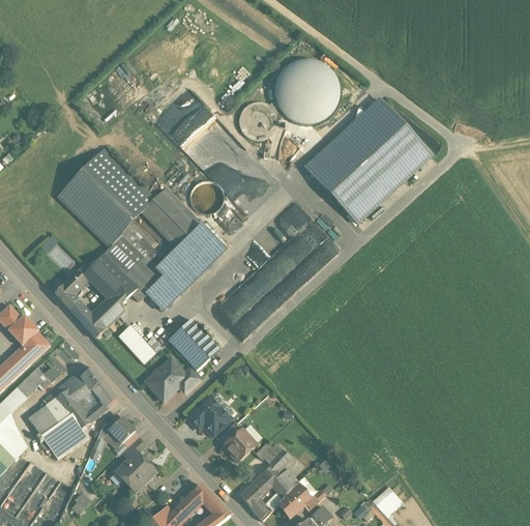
[(322,120),(329,115),(334,109),(339,101),(341,93),(341,85),(340,77),(335,69),(330,63),(323,58),(316,55),(306,54),(298,55),(291,58),(284,62),(278,68),(274,76),(272,84),(271,92),(273,100),(277,108),(283,114),(285,116),(290,119),(297,122),(305,123),(314,122),(322,120)]
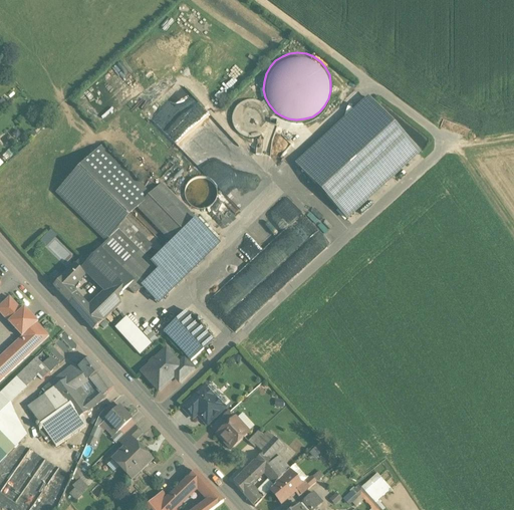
[(367,94),(296,160),(347,216),(419,151),(367,94)]
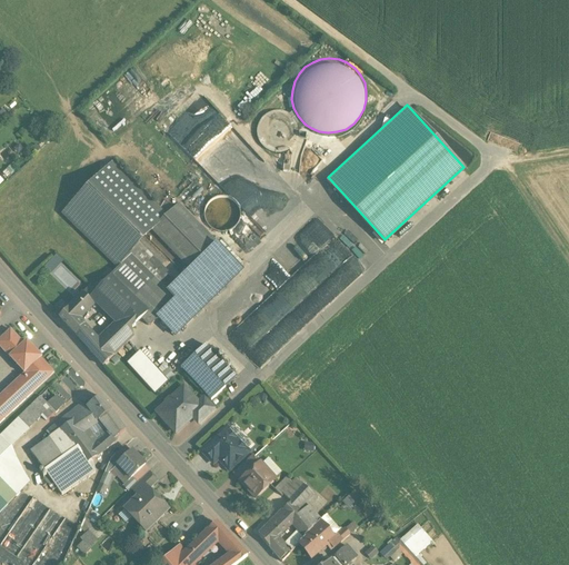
[(303,122),(298,116),(293,108),(288,112),(292,116),(296,121),(298,127),(298,129),(306,125),(303,122)]
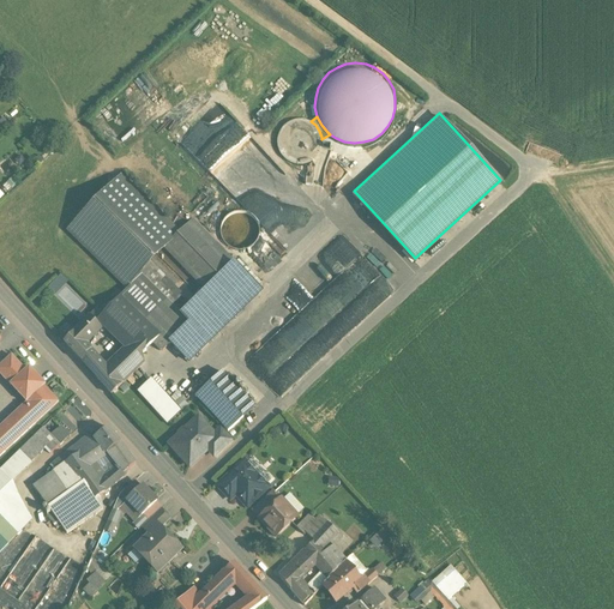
[(301,162),(308,161),(314,156),(319,151),(321,144),(321,139),(321,137),(319,131),(315,125),(311,121),(309,120),(304,118),(296,118),(289,120),(283,124),(280,130),(277,136),(277,143),(278,150),(282,155),(288,160),(295,162),(301,162)]
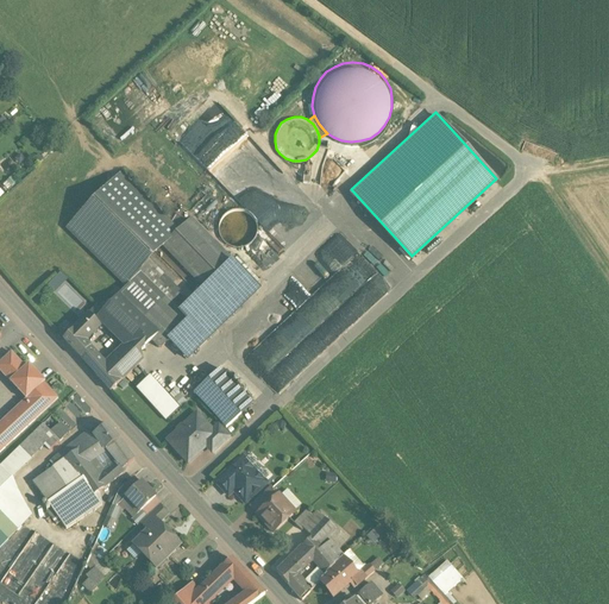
[(176,225),(119,170),(67,224),(123,280),(176,225)]
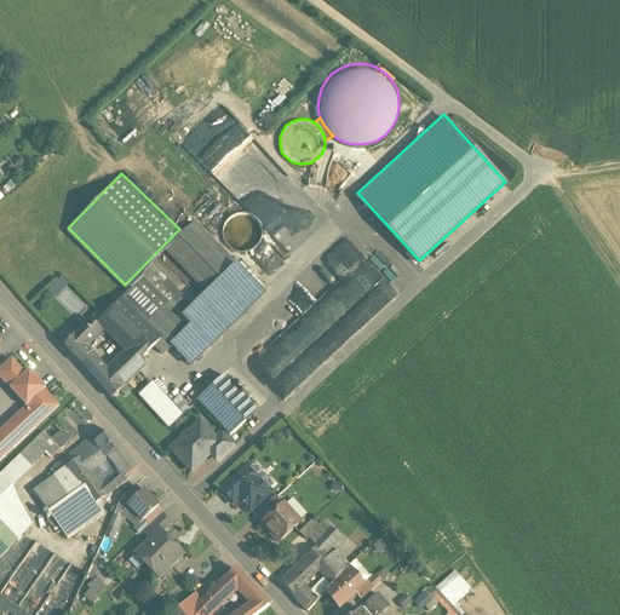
[(260,237),(262,229),(260,222),(256,216),(250,211),(242,210),(234,212),(228,216),(224,222),(222,230),(224,237),(228,243),(235,248),(242,249),(250,248),(256,243),(260,237)]
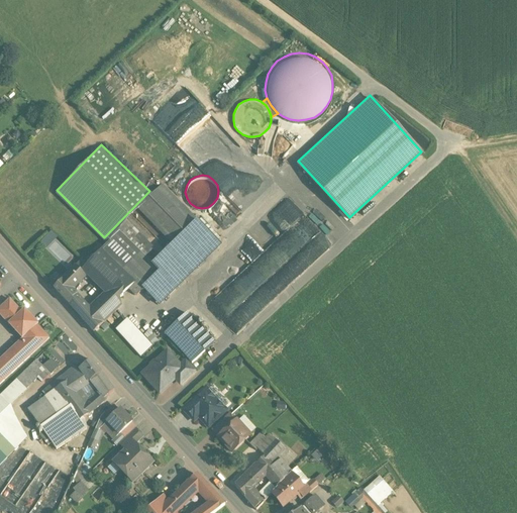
[(195,220),(161,184),(138,205),(174,241),(189,226),(195,220)]
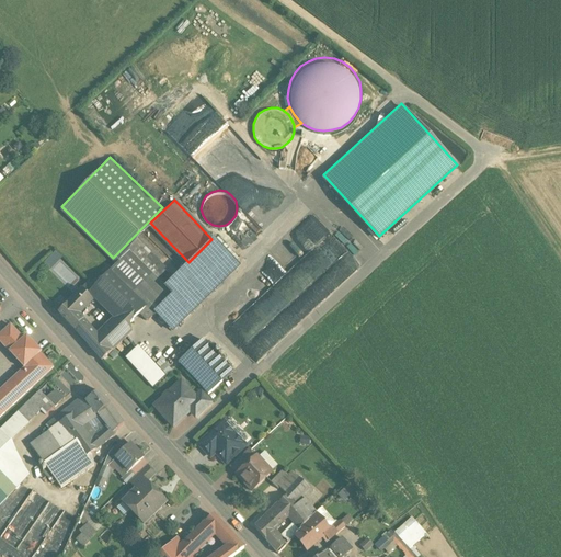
[(254,229),(247,222),(233,235),(242,243),(248,239),(247,237),(254,229)]
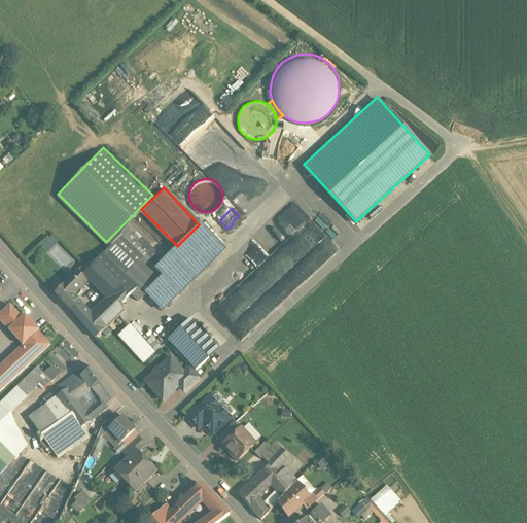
[(224,247),(201,223),(199,224),(203,229),(196,235),(192,231),(177,246),(155,266),(156,268),(157,271),(159,275),(157,279),(155,282),(145,292),(162,309),(224,247)]
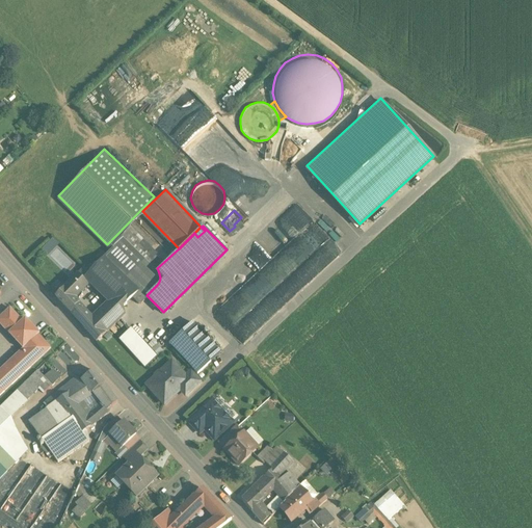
[(201,227),(194,233),(197,237),(205,231),(201,227)]
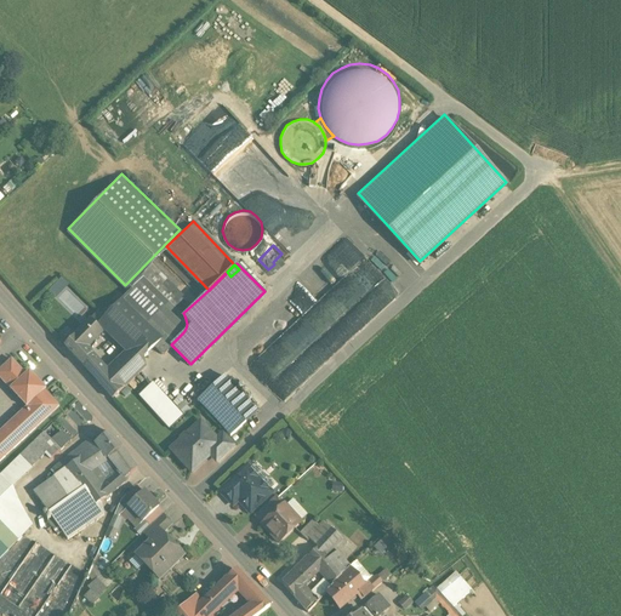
[(104,313),(96,321),(101,326),(104,323),(127,347),(143,354),(154,343),(161,351),(164,351),(183,332),(186,329),(187,324),(186,319),(184,315),(142,274),(104,313)]
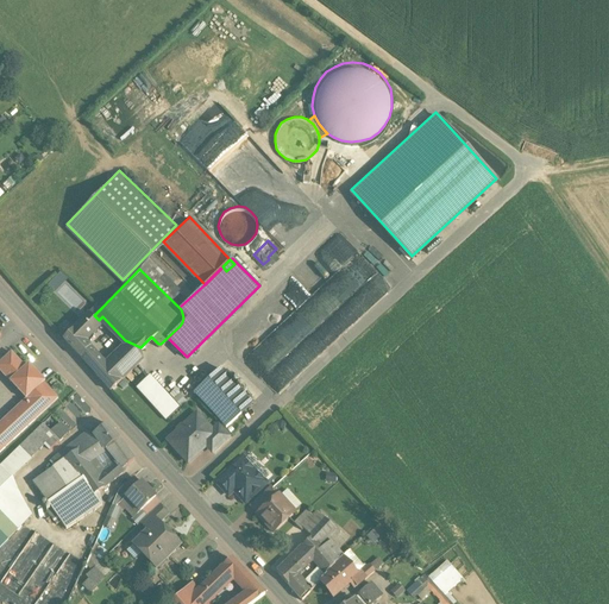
[(96,301),(88,310),(94,315),(102,307),(96,301)]
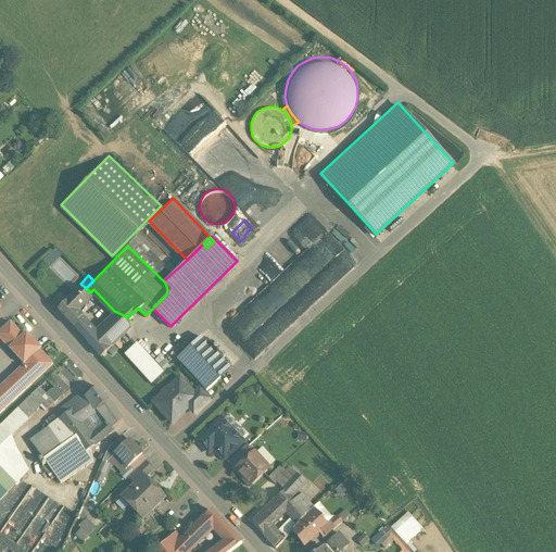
[(80,284),(58,306),(74,324),(81,315),(76,309),(90,293),(90,292),(86,288),(80,284)]
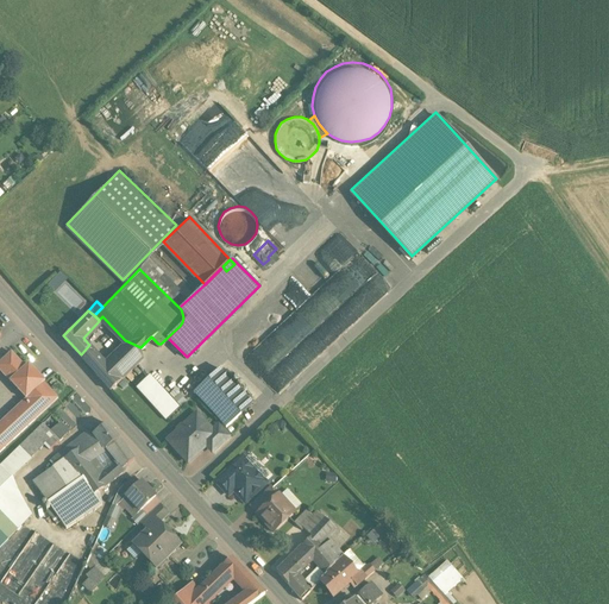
[(104,360),(94,370),(110,388),(143,356),(140,347),(125,340),(104,360)]
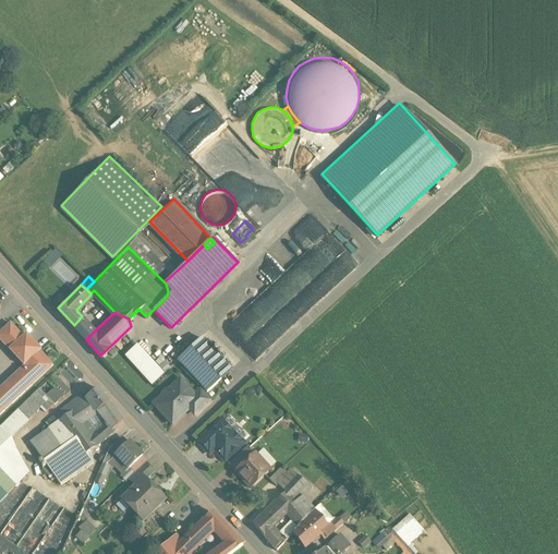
[(95,330),(82,316),(74,325),(86,339),(95,330)]
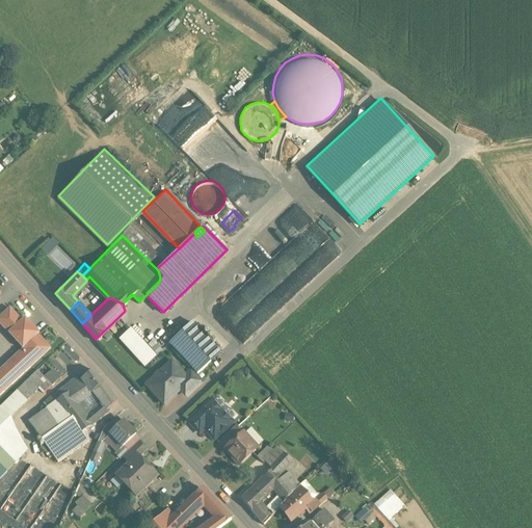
[(22,317),(9,304),(0,312),(0,316),(10,327),(22,317)]
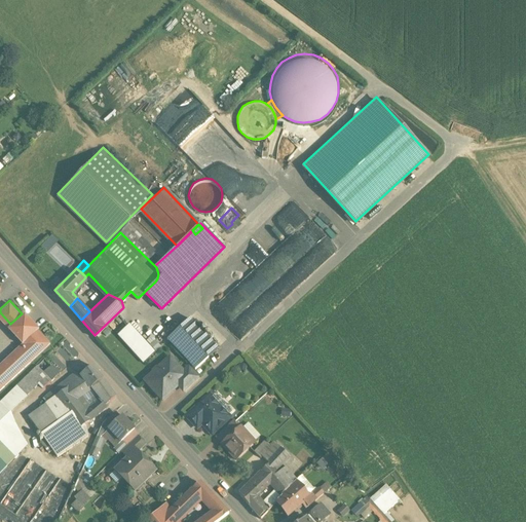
[(10,324),(8,326),(22,341),(37,327),(38,326),(25,311),(22,313),(10,324)]
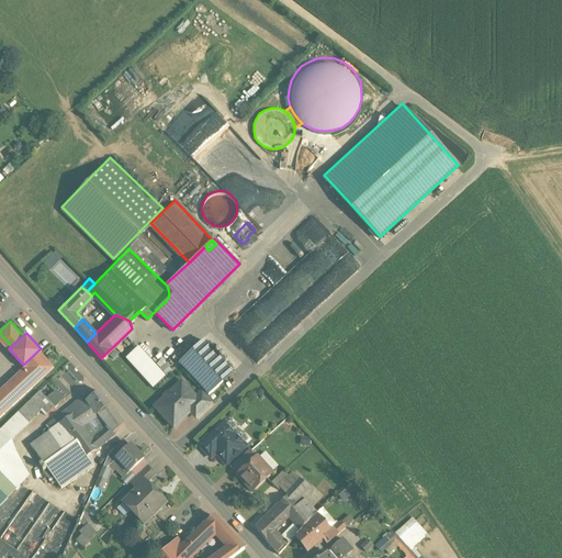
[(202,337),(178,359),(209,392),(232,369),(210,345),(205,341),(202,337)]
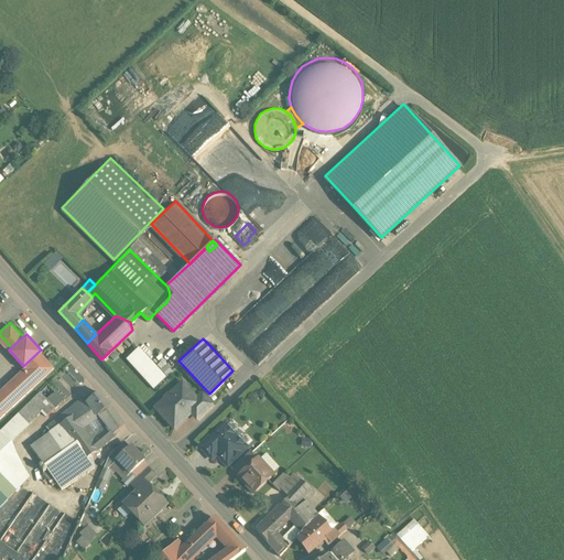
[(127,356),(153,386),(165,375),(140,345),(127,356)]
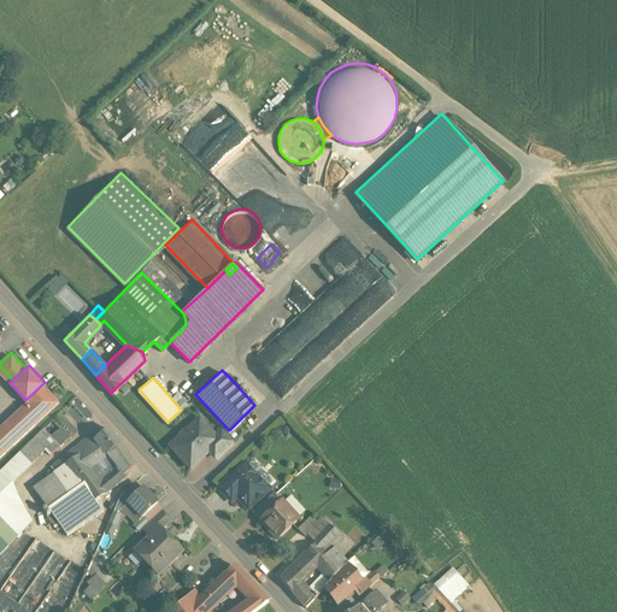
[(43,383),(28,398),(30,400),(0,428),(0,452),(58,399),(43,383)]
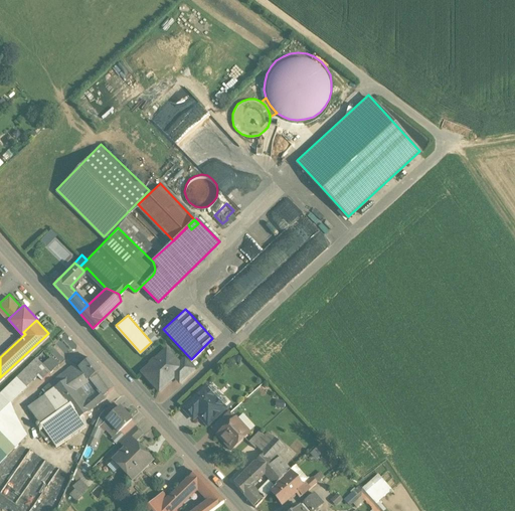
[(153,340),(158,336),(152,330),(148,335),(153,340)]
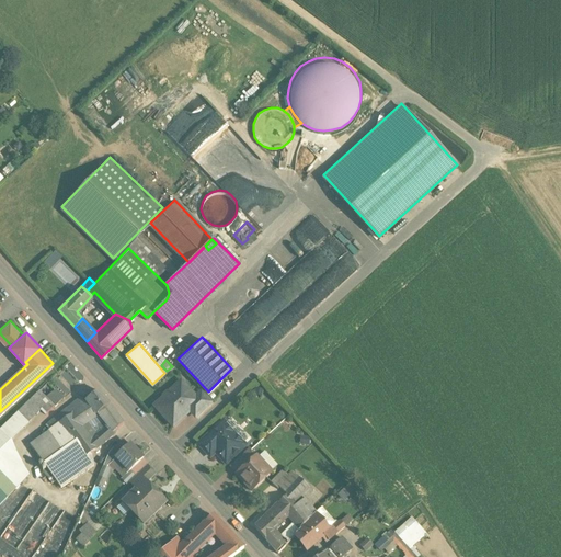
[(181,378),(170,389),(167,388),(163,391),(163,395),(155,402),(173,422),(190,407),(201,397),(206,402),(209,399),(201,389),(195,395),(181,378)]
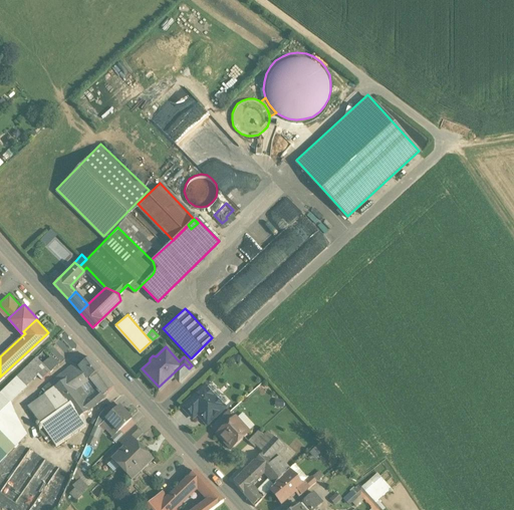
[(41,360),(36,354),(0,389),(0,446),(6,453),(27,431),(11,412),(10,400),(37,371),(41,376),(49,369),(41,360)]
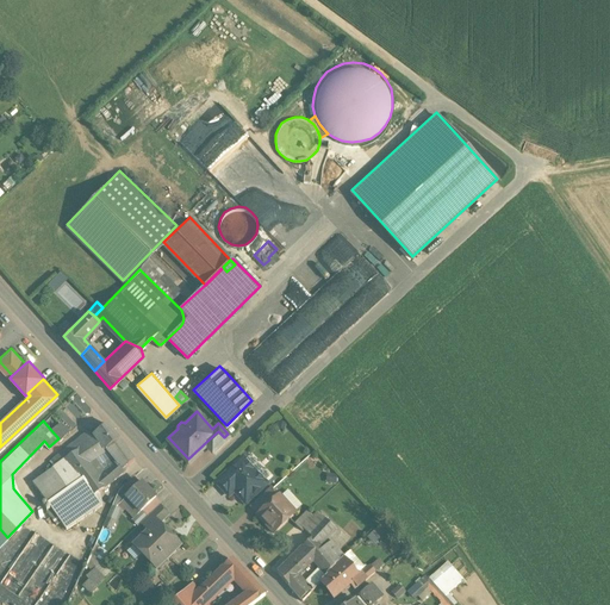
[(55,424),(49,428),(58,438),(68,430),(60,420),(55,424)]
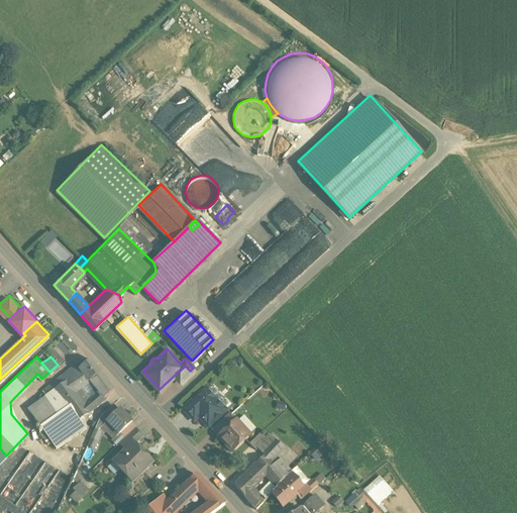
[(91,356),(79,366),(81,369),(88,379),(90,378),(101,370),(91,356)]
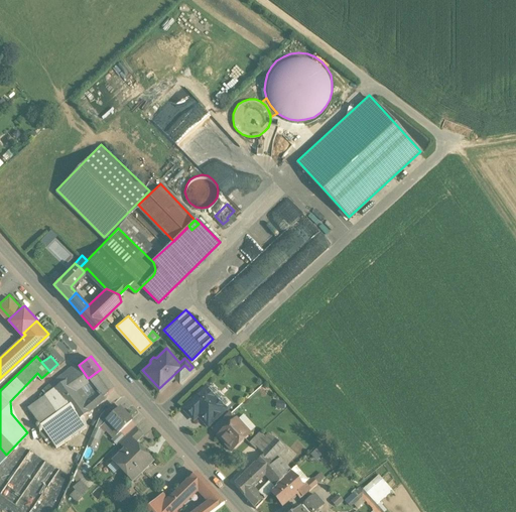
[(63,370),(50,380),(54,386),(66,379),(71,375),(79,370),(74,363),(63,370)]
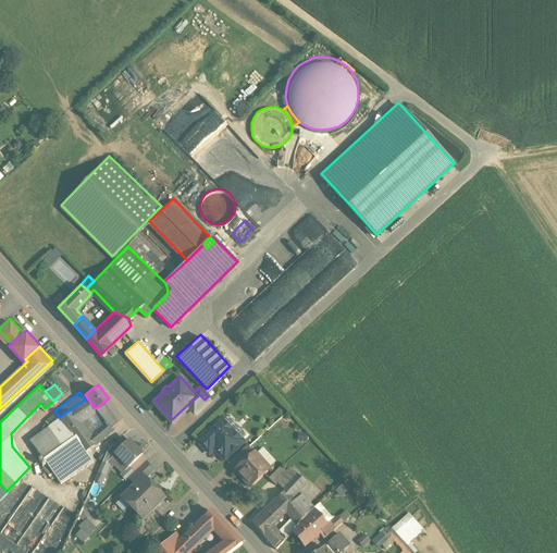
[(199,394),(188,404),(194,409),(205,400),(199,394)]
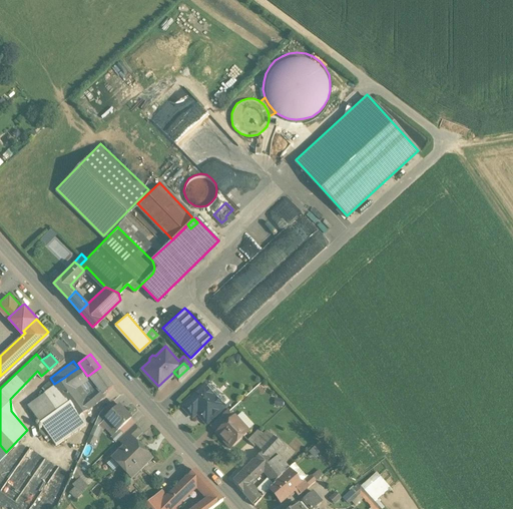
[(78,368),(70,373),(77,384),(88,377),(87,376),(80,366),(78,368)]
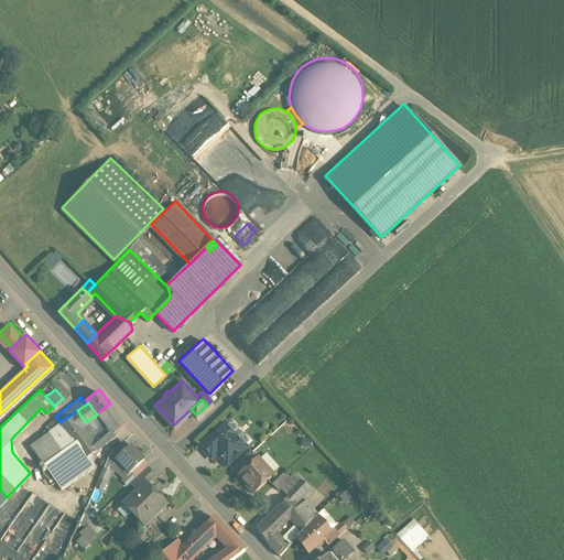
[(110,404),(98,412),(104,420),(98,426),(108,439),(116,433),(114,431),(123,422),(110,404)]
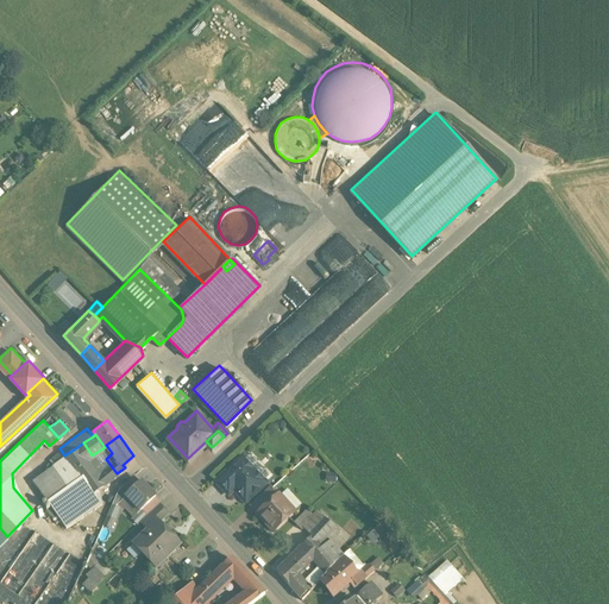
[(77,447),(87,459),(92,455),(83,442),(77,447)]
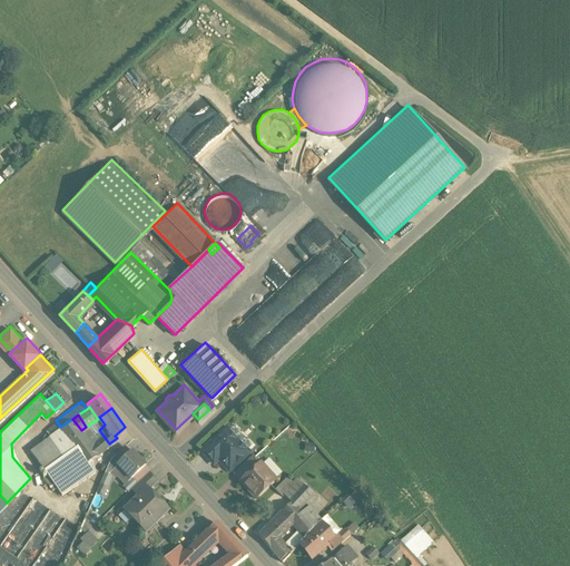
[(81,430),(72,419),(60,427),(85,461),(90,458),(97,452),(81,430)]
